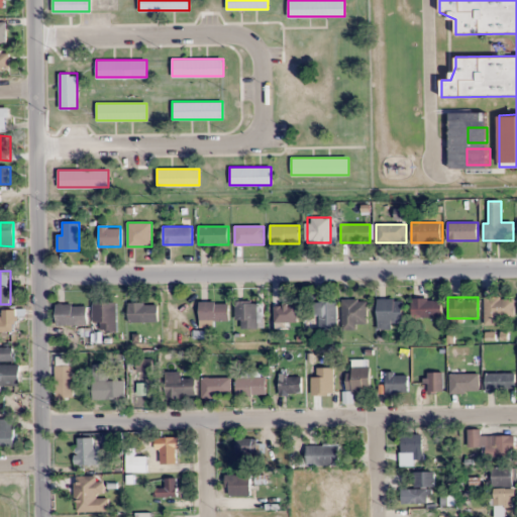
[(514,297),(485,297),(485,316),(514,316),(514,297)]
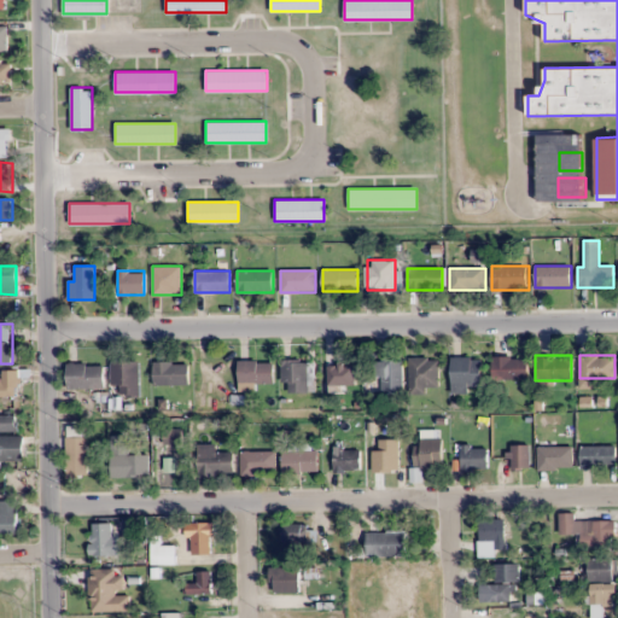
[(482,390),(482,357),(452,357),(452,390),(482,390)]
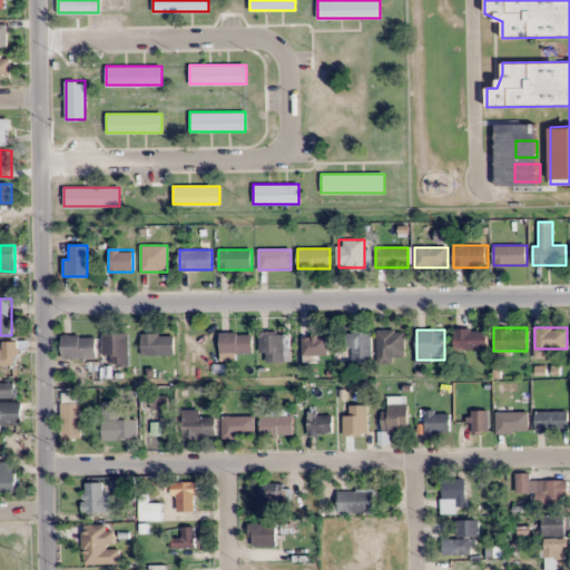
[(487,350),(487,330),(453,330),(453,350),(487,350)]
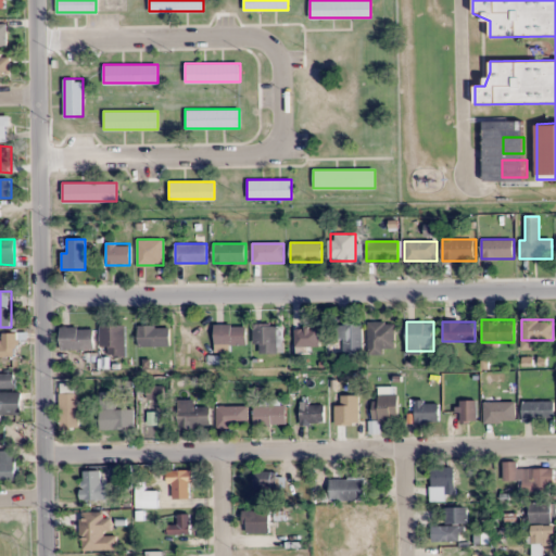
[(368,353),(394,353),(394,323),(368,323),(368,353)]
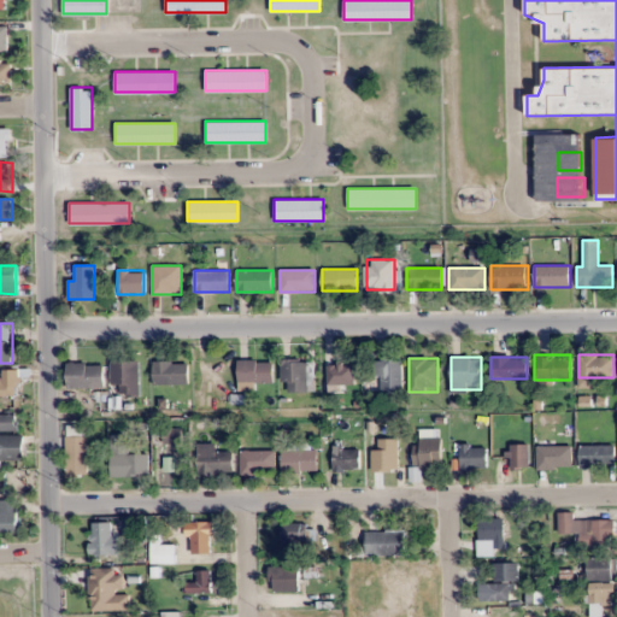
[(315,359),(281,359),(281,381),(288,381),(288,392),(315,392),(315,359)]
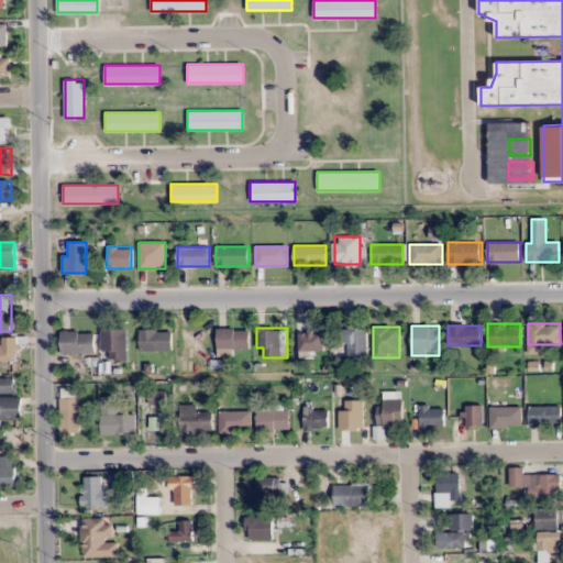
[(101,352),(108,352),(108,361),(127,361),(127,329),(101,329),(101,352)]
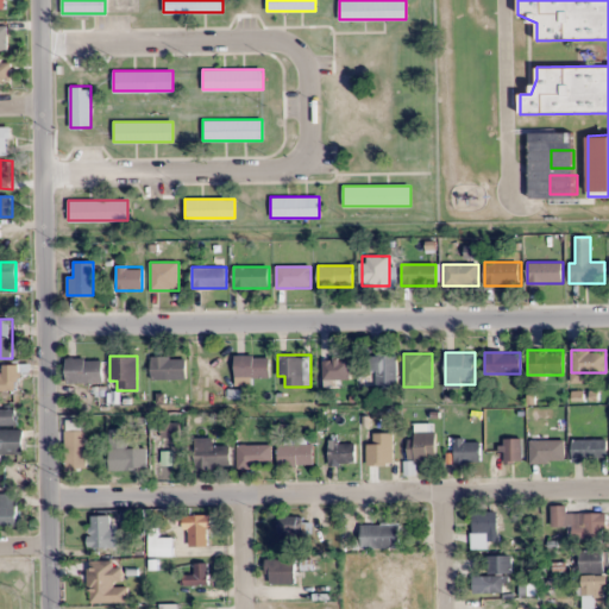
[(269,377),(269,356),(234,356),(234,377),(269,377)]
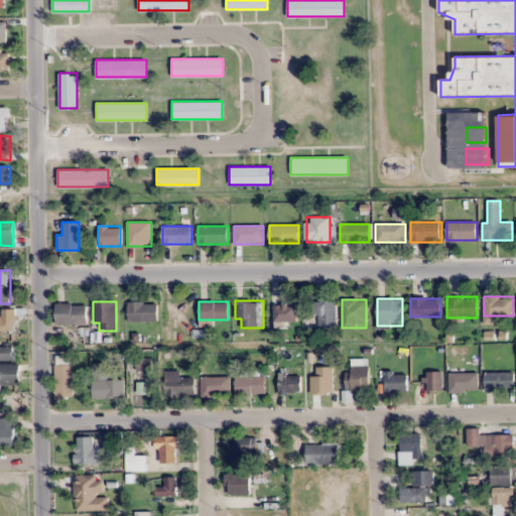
[(312,314),(318,314),(318,330),(336,330),(336,301),(312,301),(312,314)]
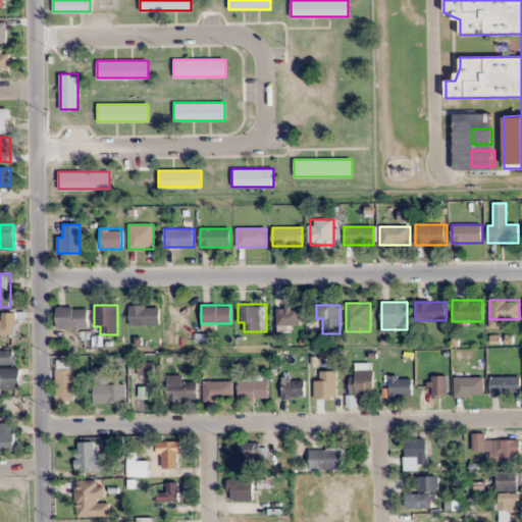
[(159,324),(159,306),(128,306),(128,324),(159,324)]
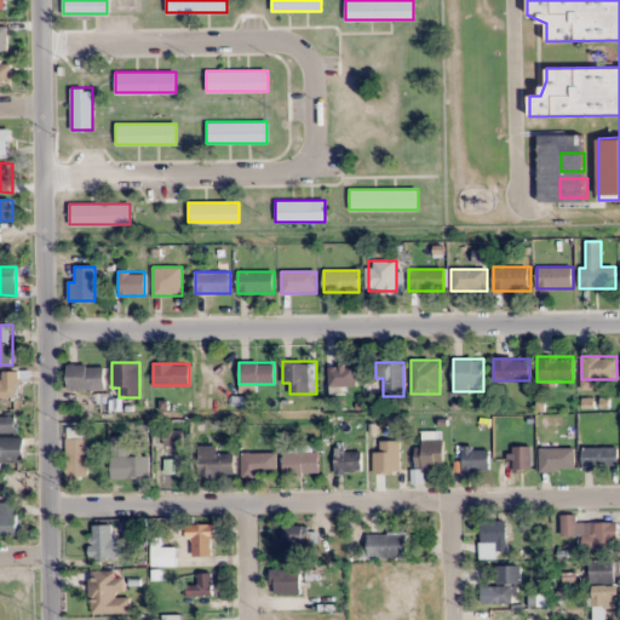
[(68,389),(104,389),(104,366),(68,366),(68,389)]
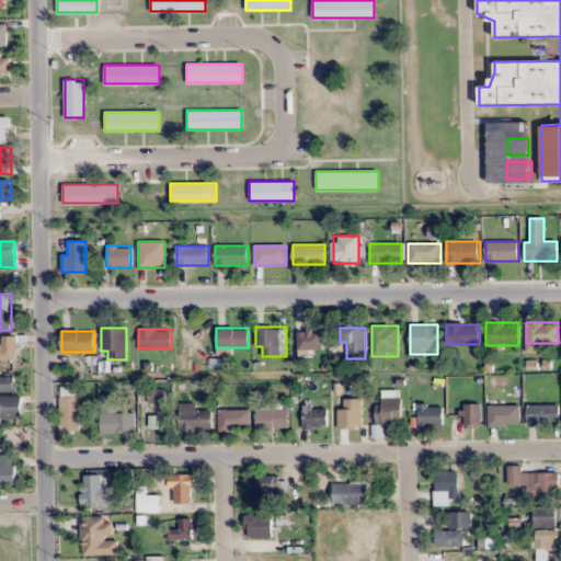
[(1,344),(0,343),(0,359),(16,359),(16,336),(1,336),(1,344)]
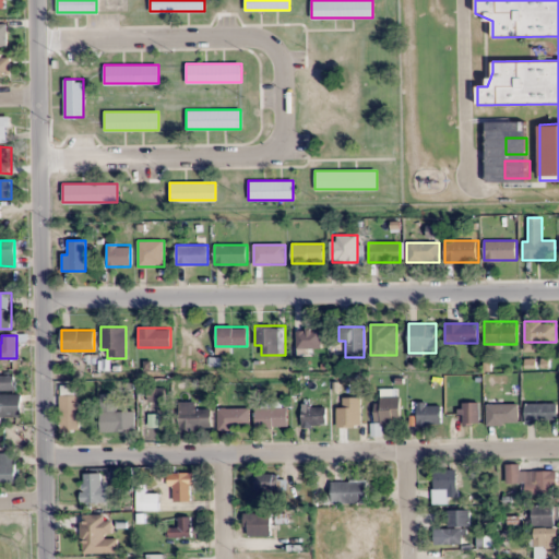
[(14,376),(0,376),(0,390),(14,391),(14,376)]
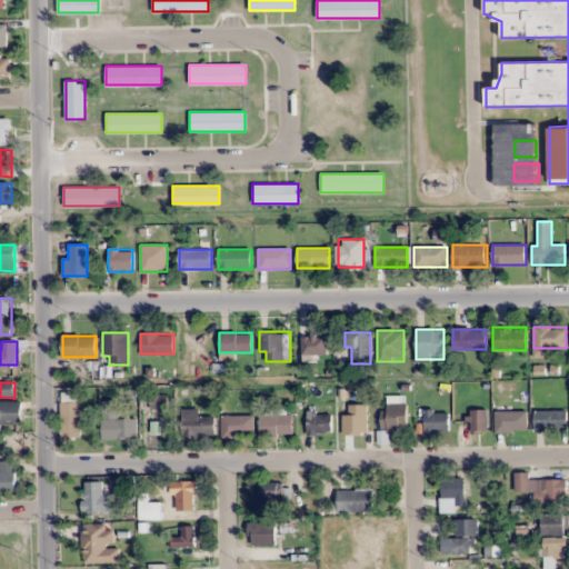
[(62,400),(62,438),(79,438),(79,400),(62,400)]
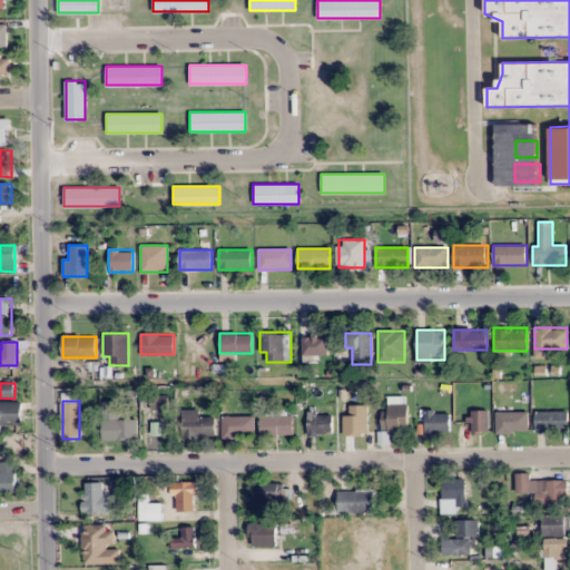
[(0,402),(0,425),(21,425),(21,402),(0,402)]
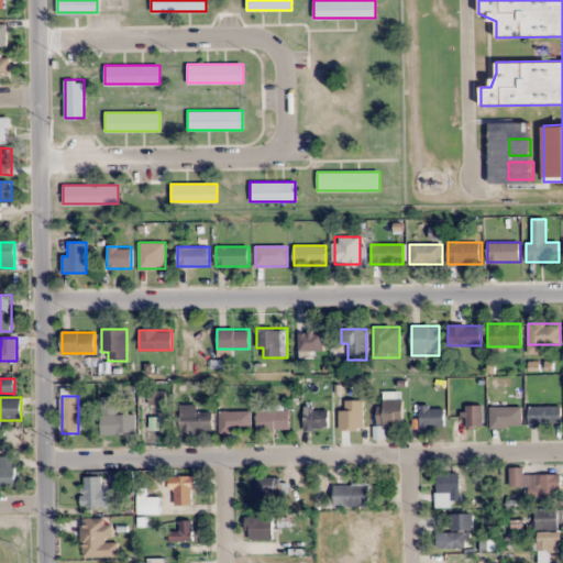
[(101,434),(134,434),(134,415),(117,415),(117,397),(101,397),(101,434)]
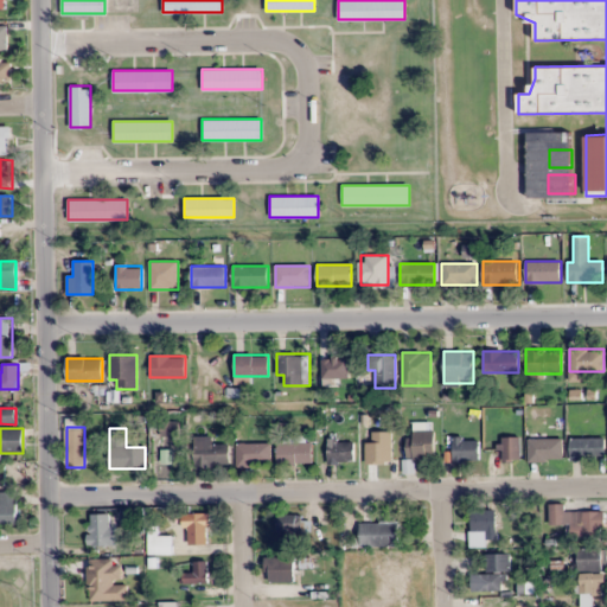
[(434,432),(406,432),(406,459),(434,459),(434,432)]
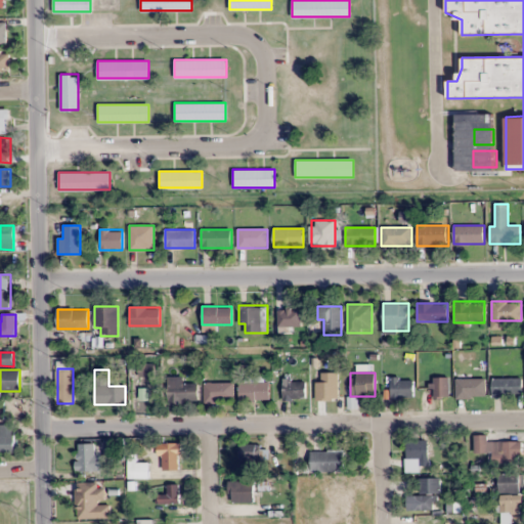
[(338,374),(316,374),(316,399),(338,399),(338,374)]
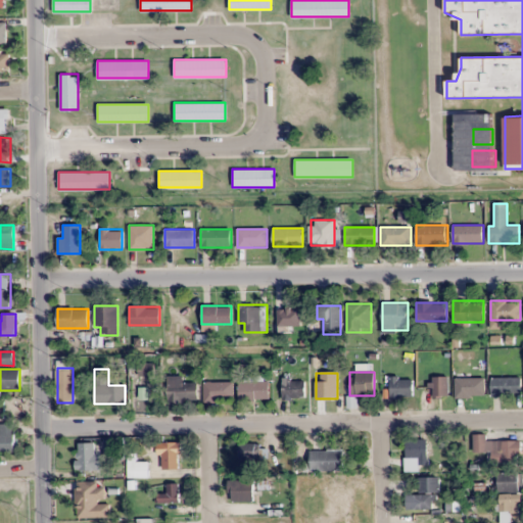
[(197,383),(183,383),(183,376),(167,376),(167,400),(197,400),(197,383)]
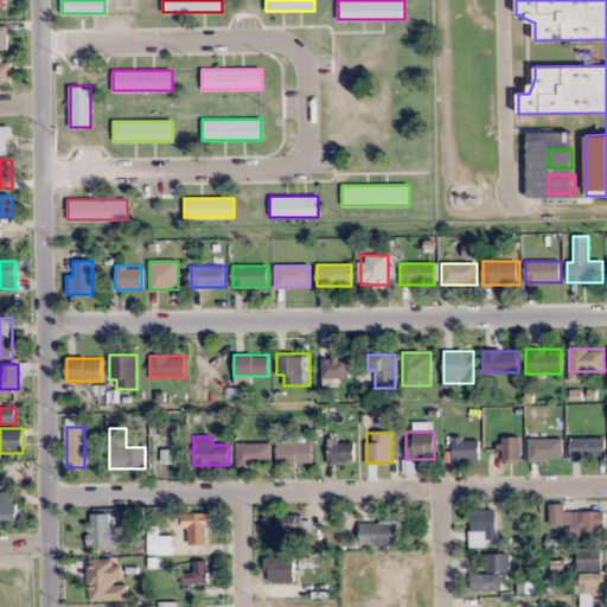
[(521,460),(521,438),(502,438),(502,460),(521,460)]
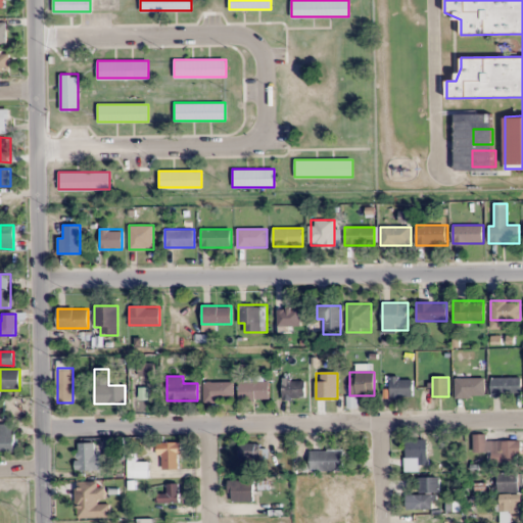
[(390,398),(413,398),(413,378),(390,378),(390,398)]
